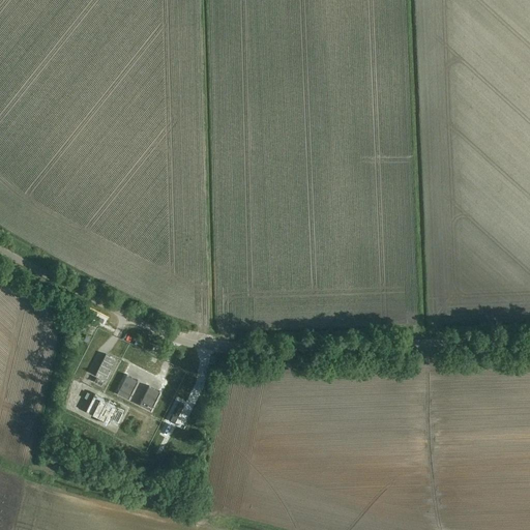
[(105,378),(115,358),(106,353),(95,374),(105,378)]
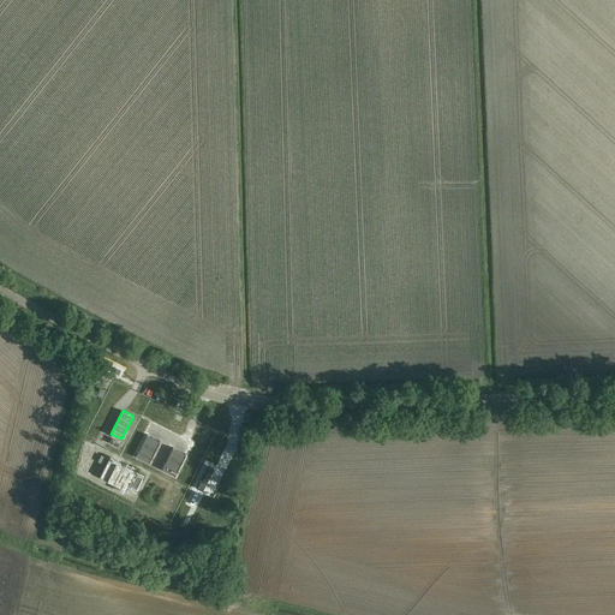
[(136,457),(149,464),(161,442),(148,435),(136,457)]
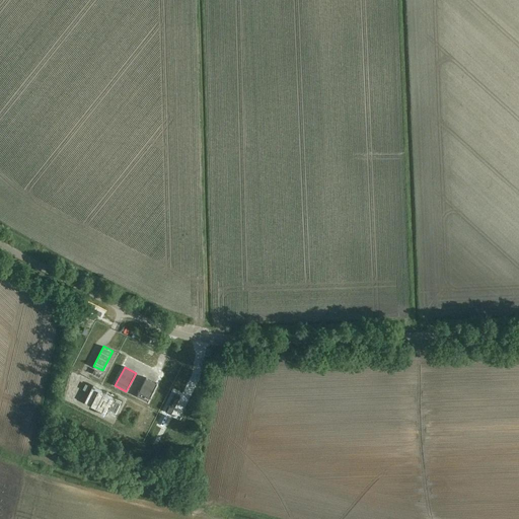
[(137,396),(148,402),(157,384),(146,378),(137,396)]
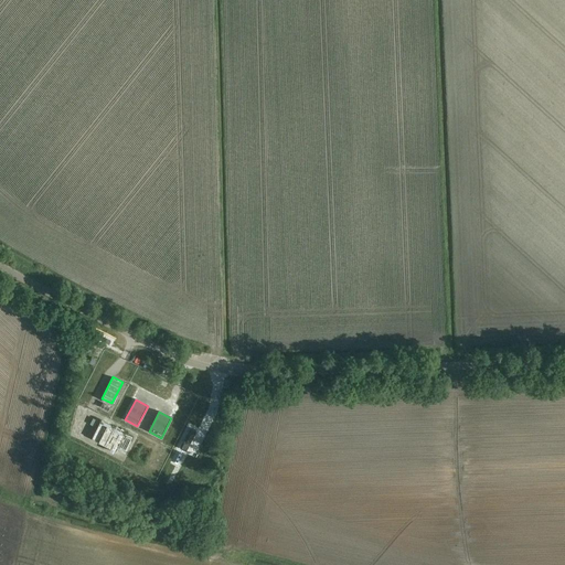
[(100,422),(92,438),(98,441),(107,425),(100,422)]
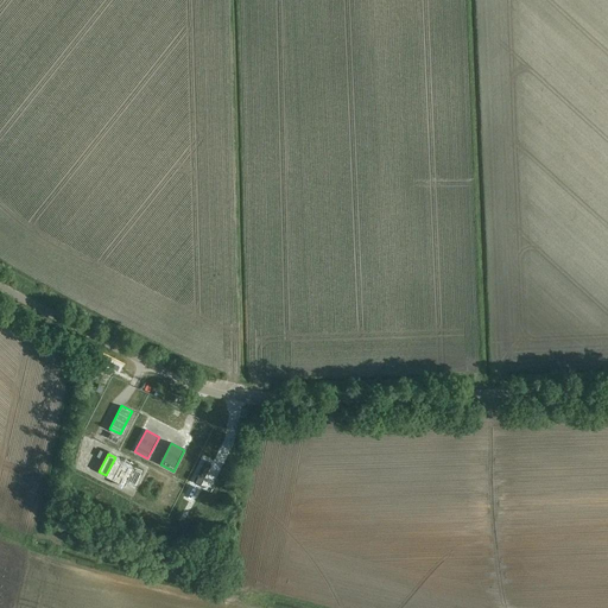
[(115,457),(106,475),(125,485),(133,467),(115,457)]
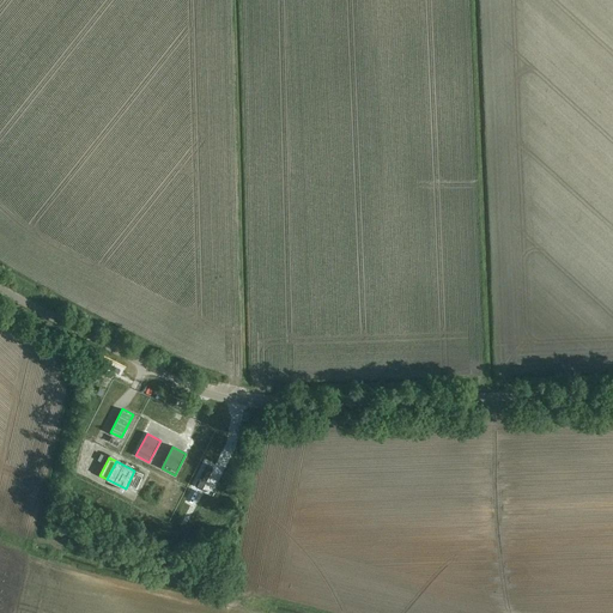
All buildings are outlined.
